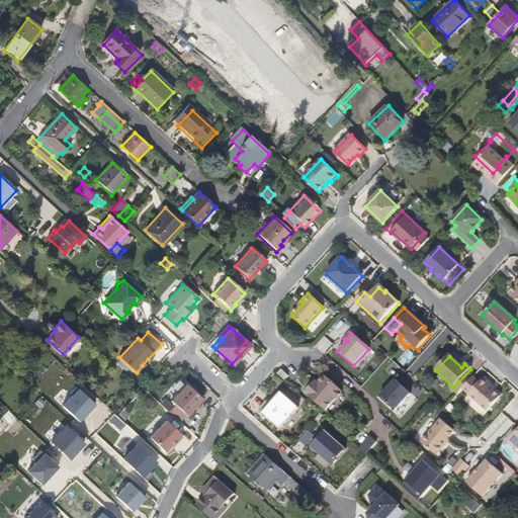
[(288,376),(281,369),(277,373),(284,380),(288,376)]
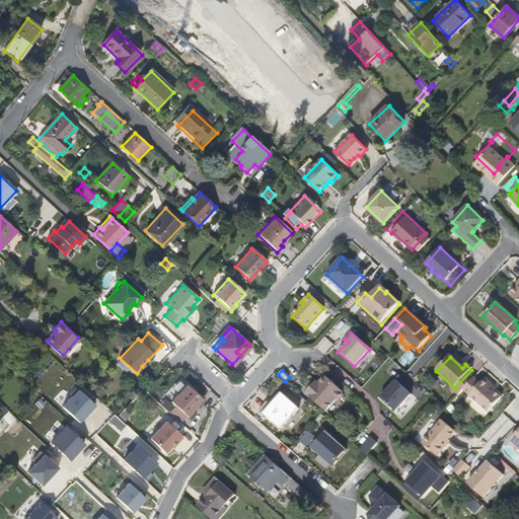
[(344,396),(343,393),(325,376),(319,383),(316,381),(306,392),(326,412),(337,400),(341,400),(344,396)]
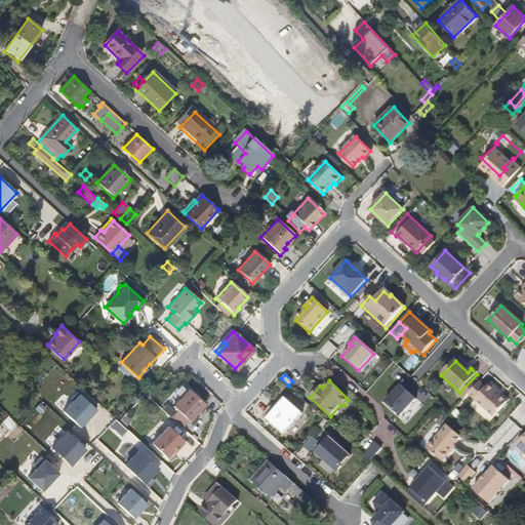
[(507,404),(499,398),(495,394),(496,393),(489,386),(485,390),(479,384),(468,396),(493,419),(507,404)]
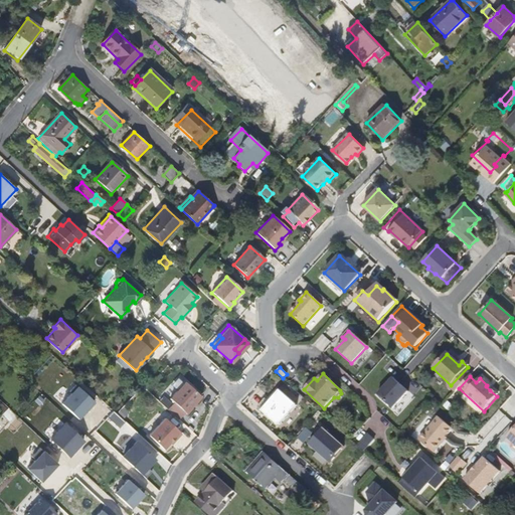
[(194,399),(197,399),(202,393),(186,379),(169,398),(165,394),(160,400),(180,417),(186,410),(188,412),(194,405),(193,404),(191,403),(194,399)]
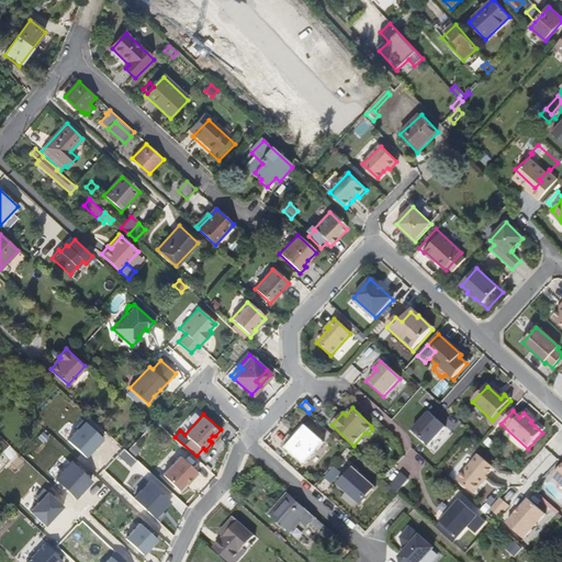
[(429,414),(412,433),(428,447),(445,428),(429,414)]
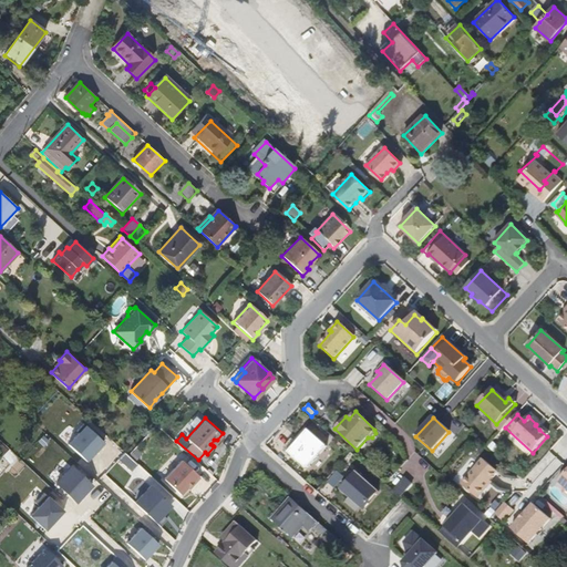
[(85,423),(68,442),(88,461),(105,442),(85,423)]
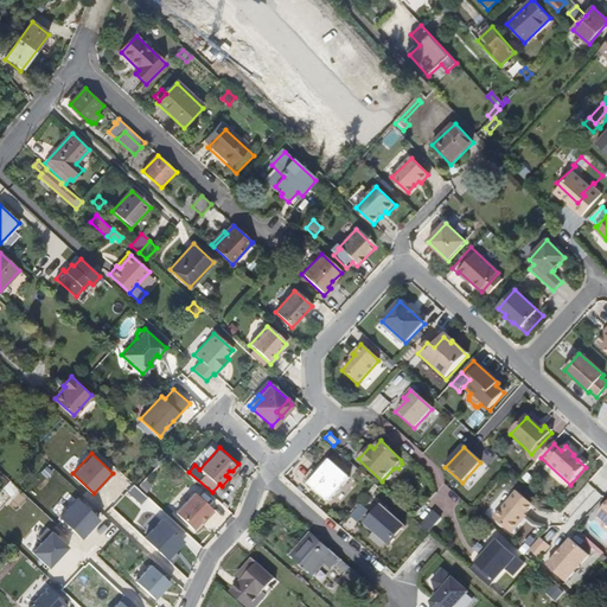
[(308,483),(328,500),(351,475),(331,458),(308,483)]
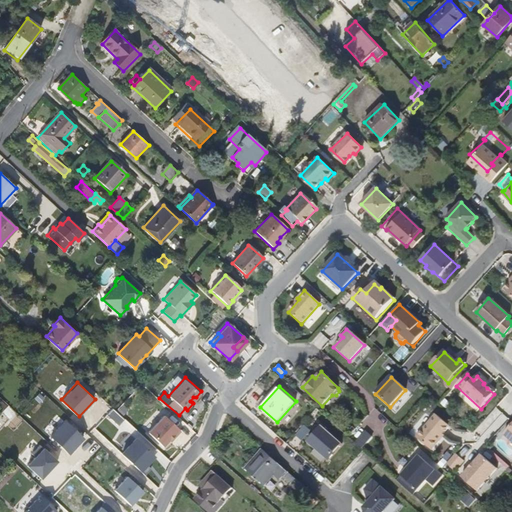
[(164,414),(148,431),(165,446),(181,429),(164,414)]
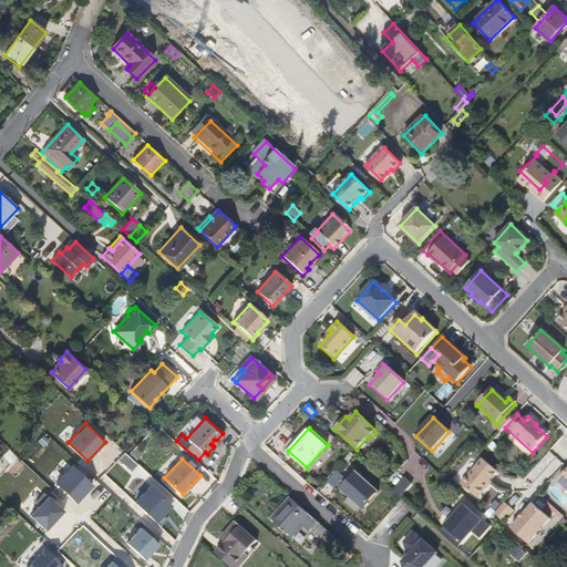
[(490,482),(496,474),(482,461),(461,485),(477,500),(486,490),(485,486),(490,482)]
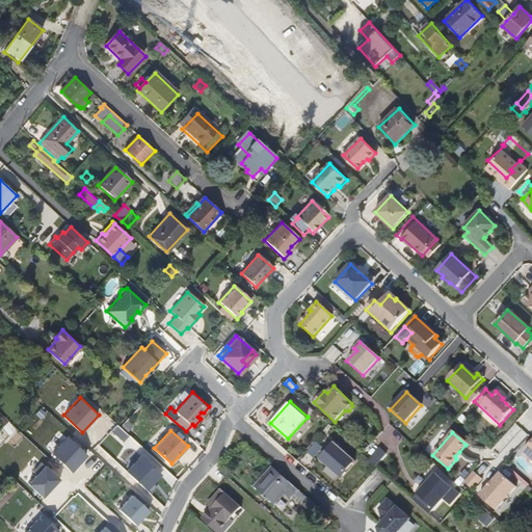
[(72,471),(88,454),(67,434),(51,451),(72,471)]
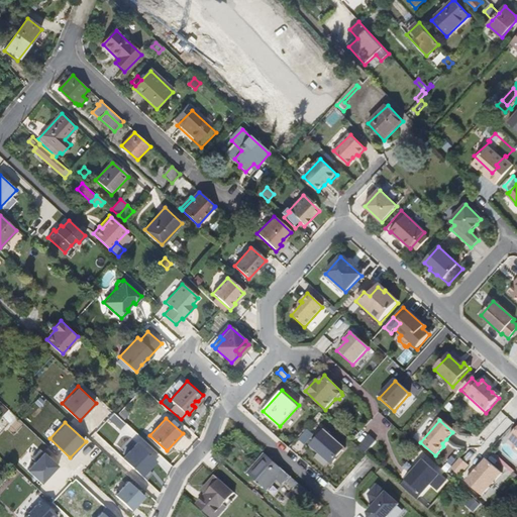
[(316,422),(303,440),(334,462),(347,444),(316,422)]
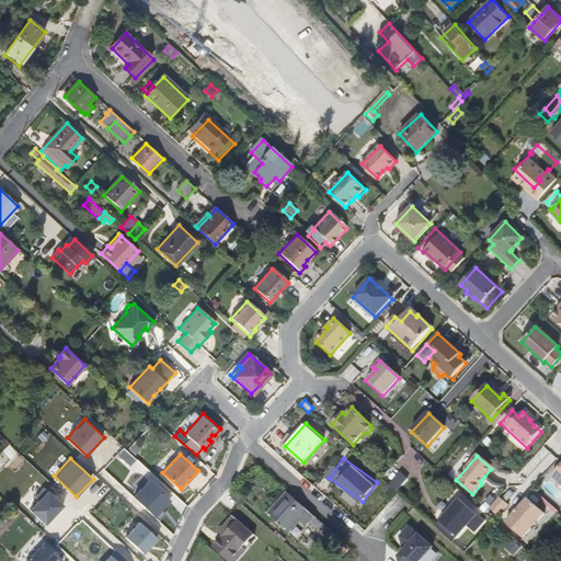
[(560,467),(551,478),(560,487),(560,467)]
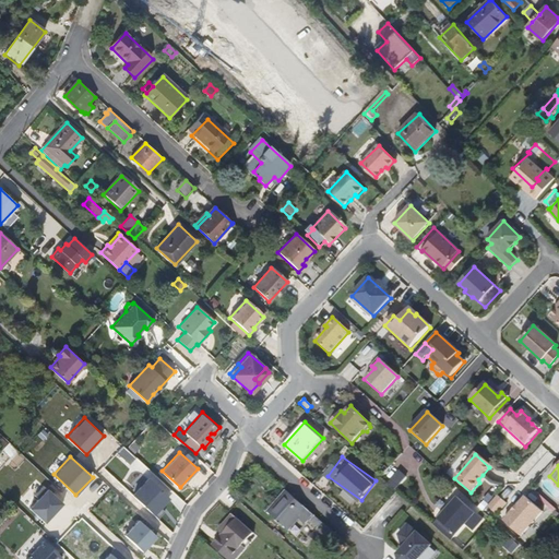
[(395,488),(406,475),(400,468),(388,482),(395,488)]
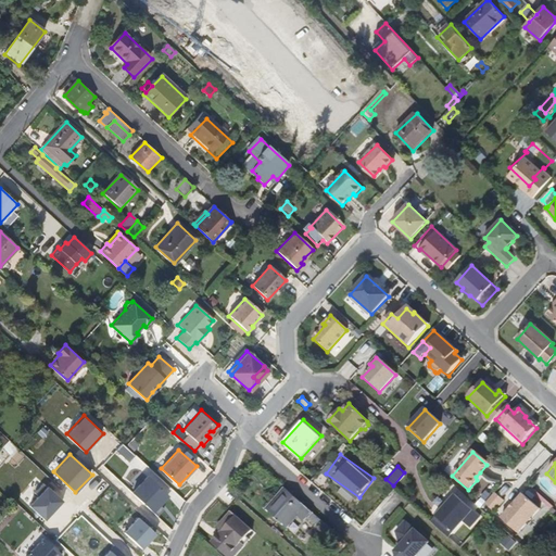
[(153,512),(169,495),(147,474),(131,491),(153,512)]
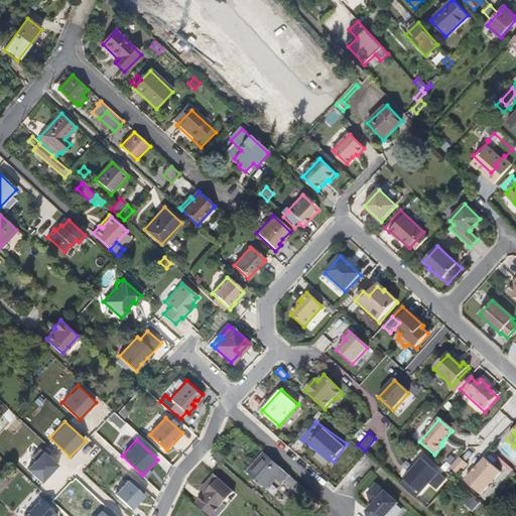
[(43,482),(58,463),(42,449),(27,470),(43,482)]
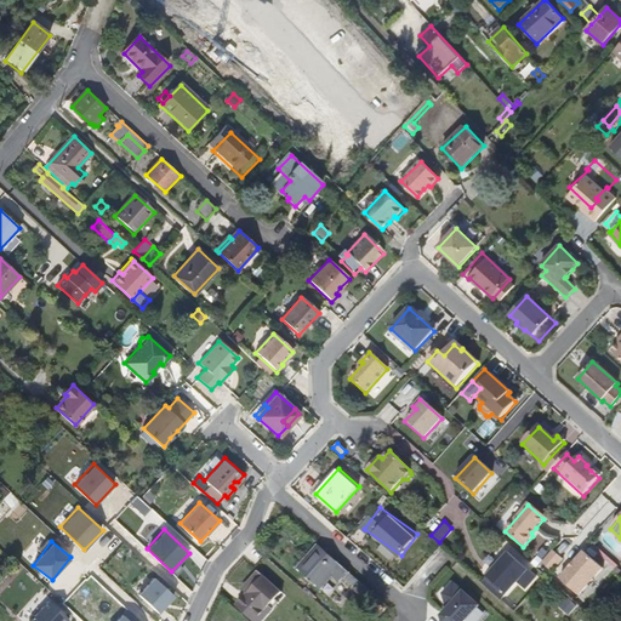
[(362,584),(320,547),(300,571),(324,593),(337,577),(345,584),(347,580),(357,588),(362,584)]
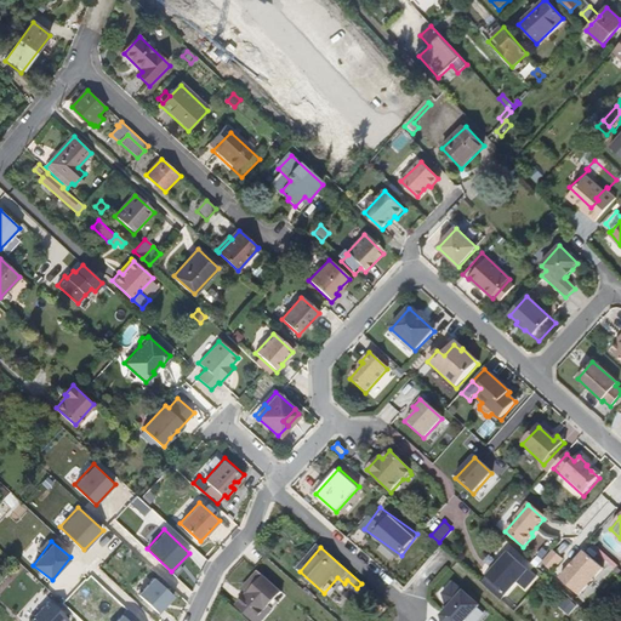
[(551,573),(562,559),(552,551),(541,564),(551,573)]
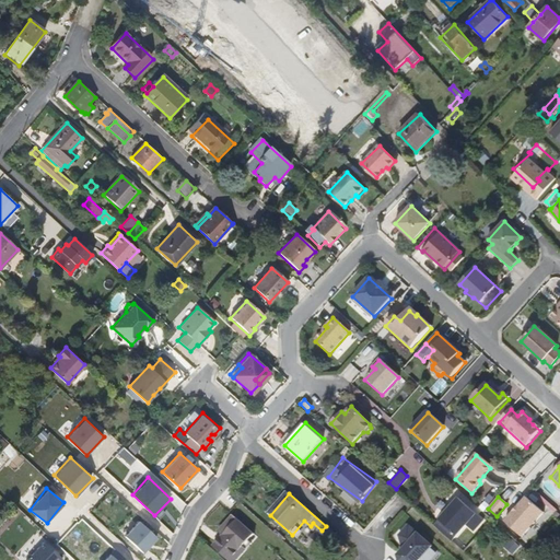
[(476,515),(457,499),(438,521),(431,515),(427,518),(453,541),(456,537),(456,538),(476,515)]
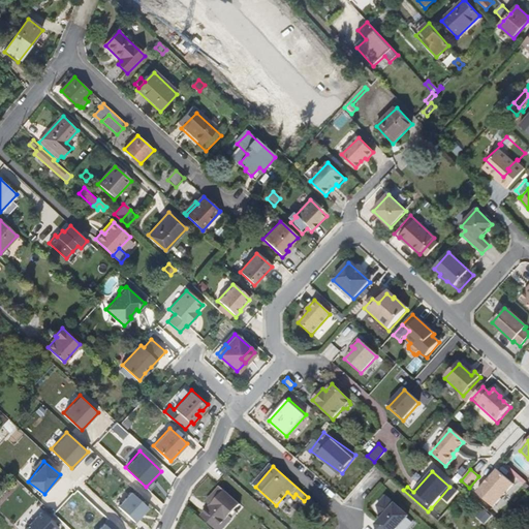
[(476,494),(493,508),(512,486),(496,471),(476,494)]
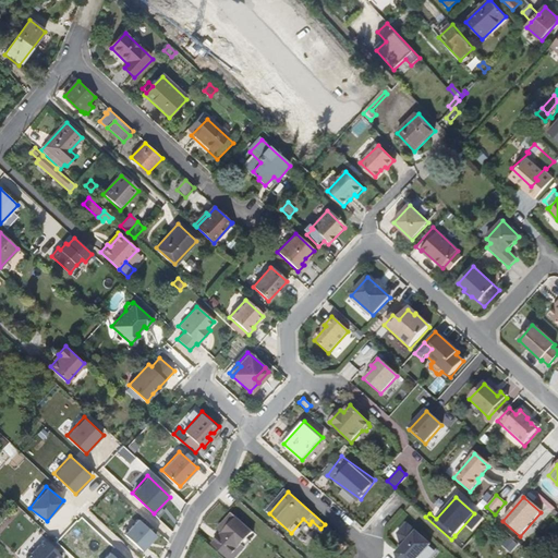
[(216,531),(221,535),(237,519),(231,514),(216,531)]
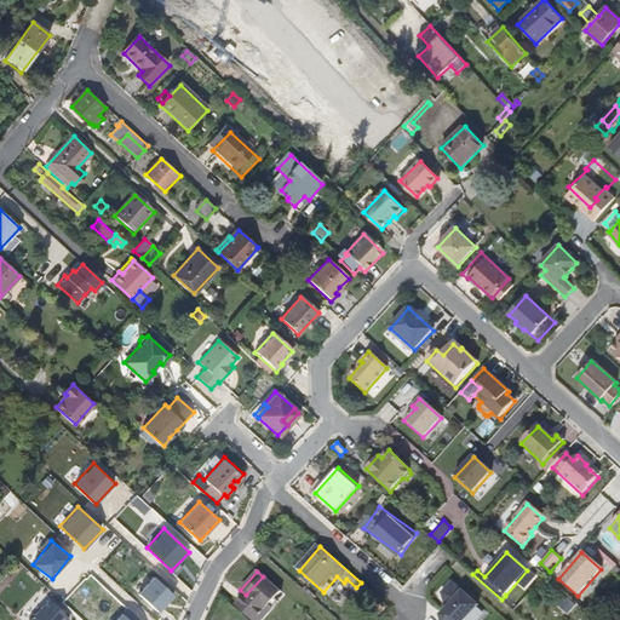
[(160,612),(176,595),(154,574),(137,591),(160,612)]
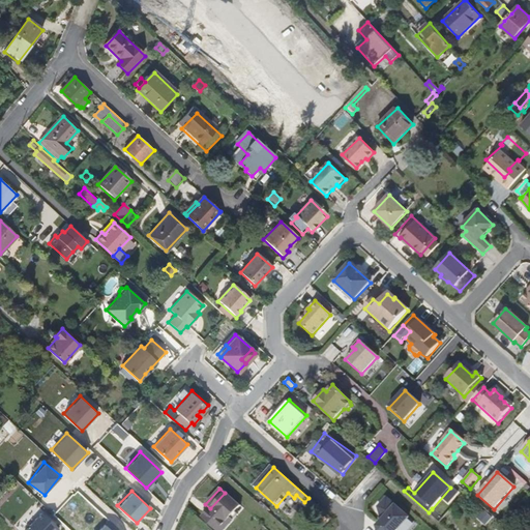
[(240,505),(226,492),(225,493),(210,508),(202,518),(202,519),(214,529),(217,529),(230,517),(240,505)]
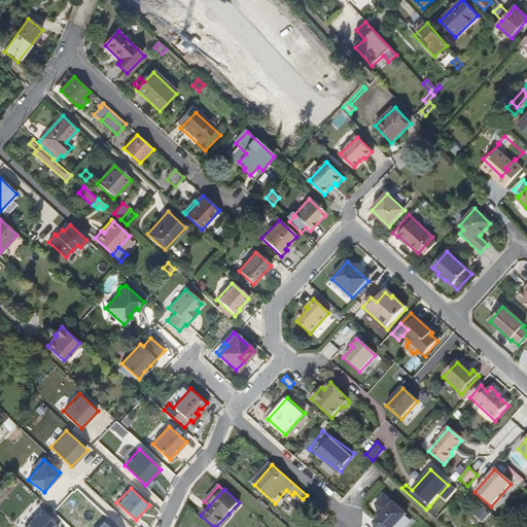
[(381,514),(367,526),(396,526),(410,514),(384,490),(371,504),(381,514)]
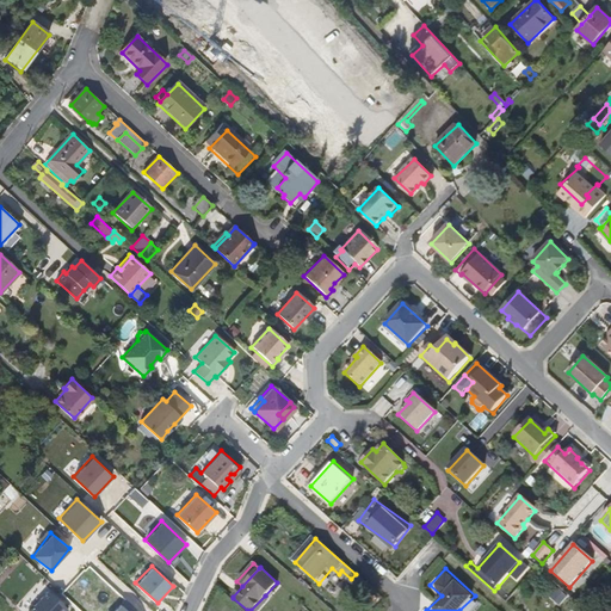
[(28,610),(66,610),(69,608),(49,588),(28,610)]
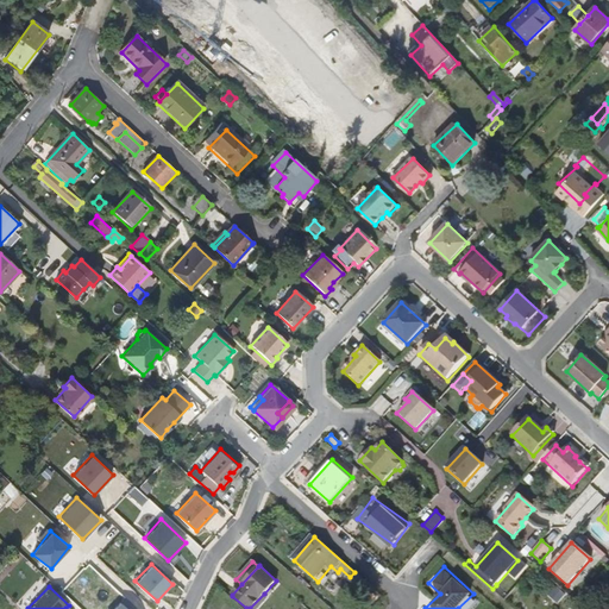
[(264,594),(250,608),(257,608),(268,597),(264,594)]
